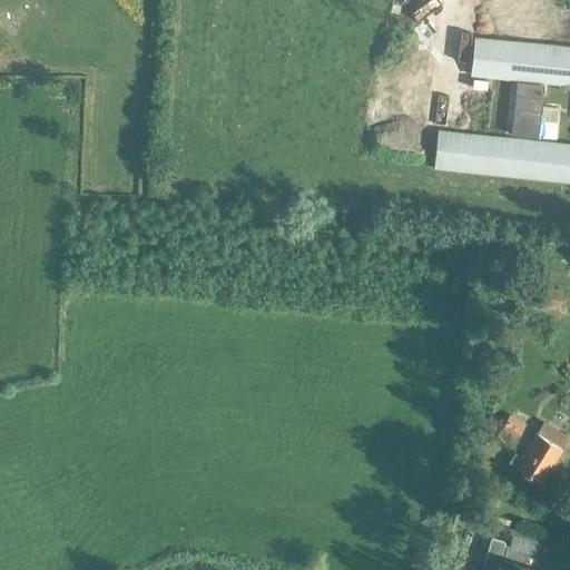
[(569,49),(474,39),(471,75),(516,80),(543,82),(569,85),(569,49)]
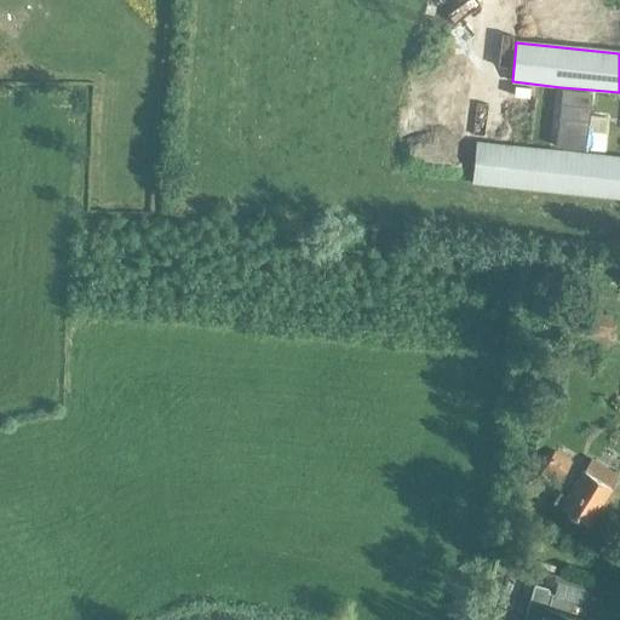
[(561,87),(555,151),(584,154),(585,149),(604,151),(607,118),(589,116),(591,90),(561,87)]
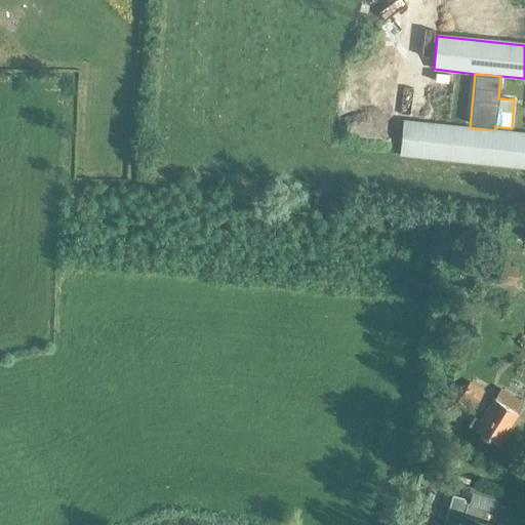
[(404,121),(400,156),(524,168),(524,133),(494,130),(470,128),(404,121)]
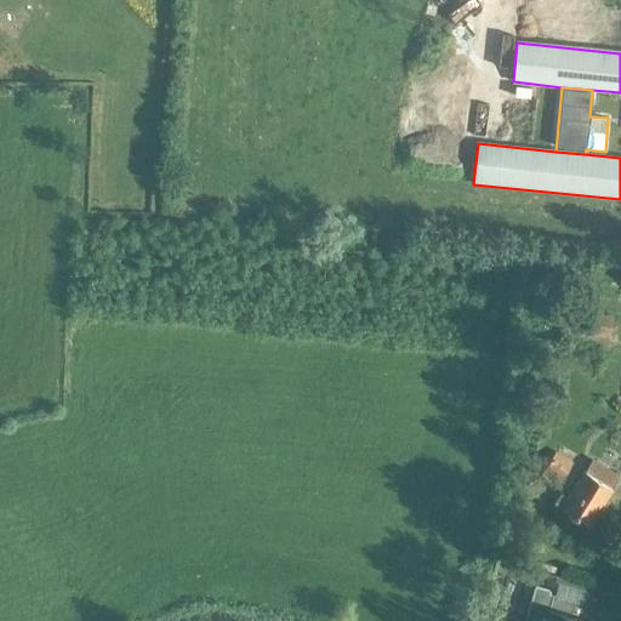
[(610,432),(580,468),(605,490),(620,471),(620,386),(610,376),(582,409),(610,432)]
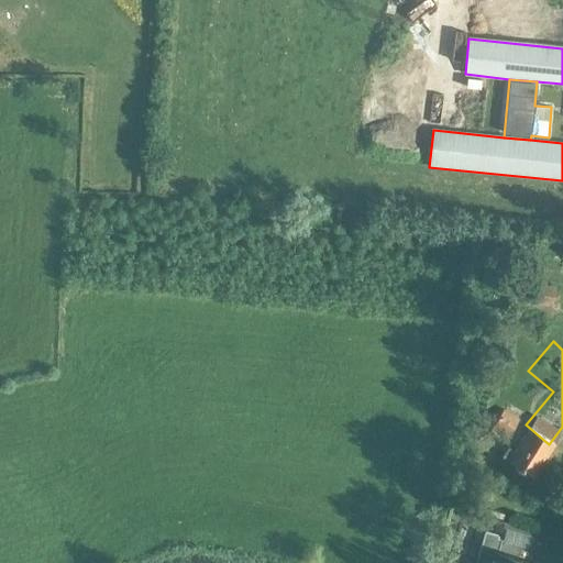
[(504,403),(496,420),(517,428),(523,410),(504,403)]
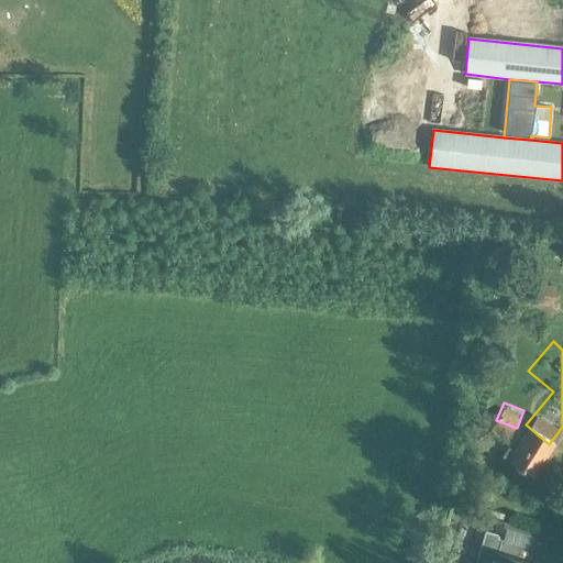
[(473,519),(473,517),(475,514),(464,510),(463,516),(473,519)]
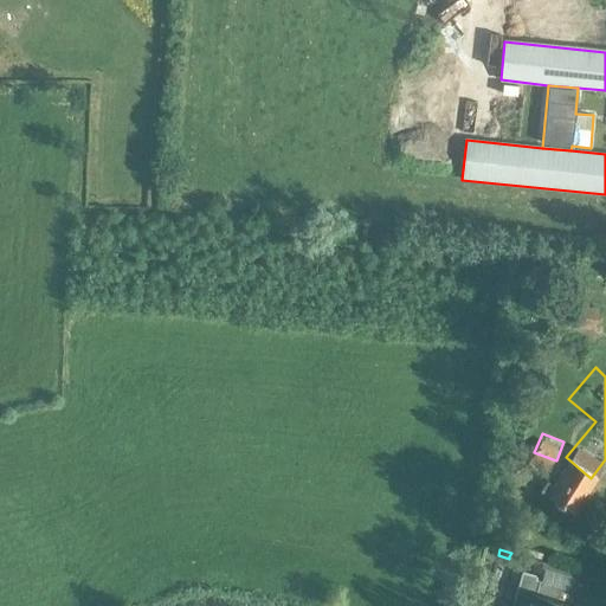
[(573,605),(574,604),(567,601),(572,587),(539,578),(539,581),(536,581),(537,578),(523,573),(514,605),(573,605)]
